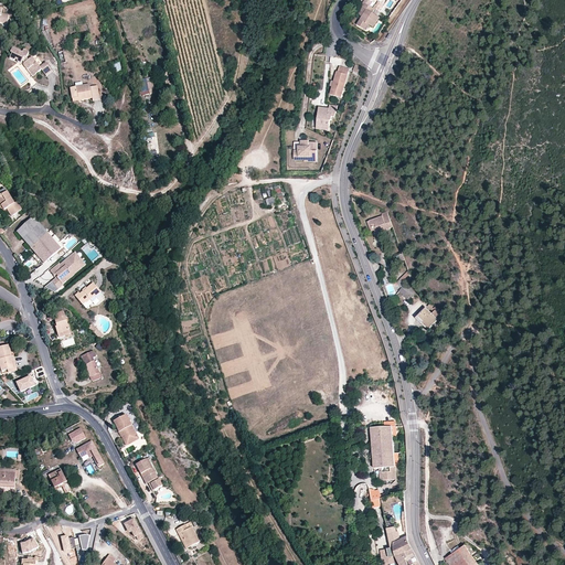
[(383,4),(379,1),(376,6),(375,4),(373,9),(375,10),(379,12),(383,4)]
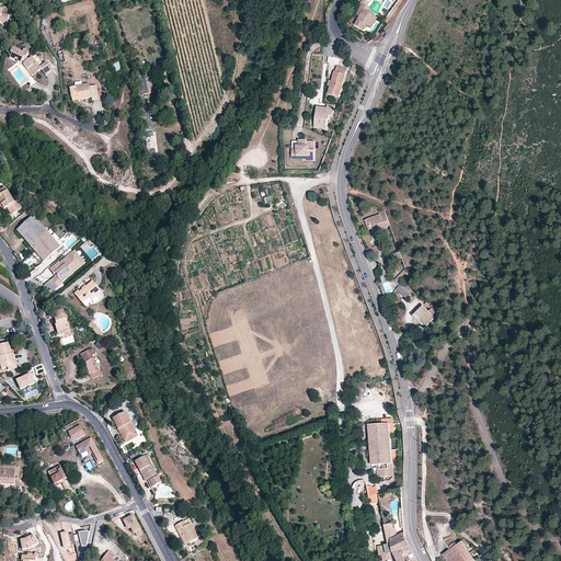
[(366,6),(361,2),(358,7),(361,8),(364,10),(359,16),(354,25),(362,29),(365,23),(370,27),(377,18),(370,13),(373,10),(370,9),(366,6)]
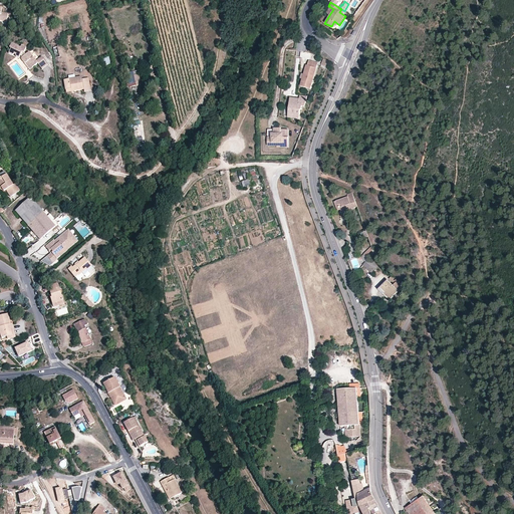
[(22,60),(24,63),(26,63),(28,62),(32,68),(38,63),(42,69),(47,64),(41,56),(36,60),(29,51),(25,54),(24,52),(26,47),(21,44),(20,47),(11,43),(9,47),(11,48),(8,53),(12,55),(14,55),(14,54),(15,55),(15,57),(18,58),(20,56),(21,57),(22,58),(21,59),(22,60)]
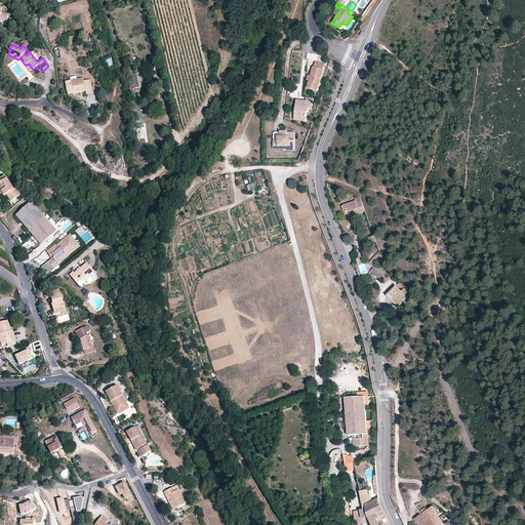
[(113,66),(112,58),(104,61),(106,68),(113,66)]
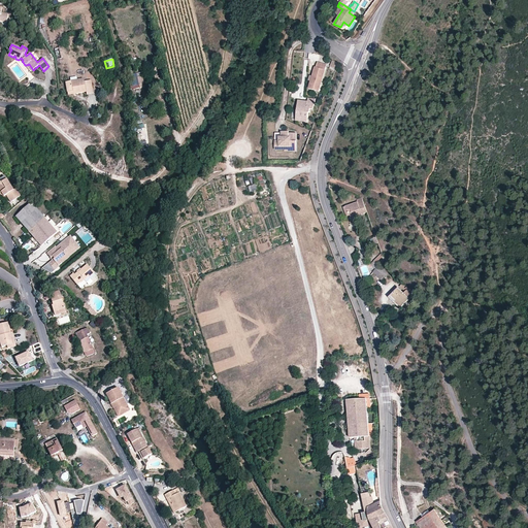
[(338,63),(332,60),(329,66),(336,69),(338,63)]
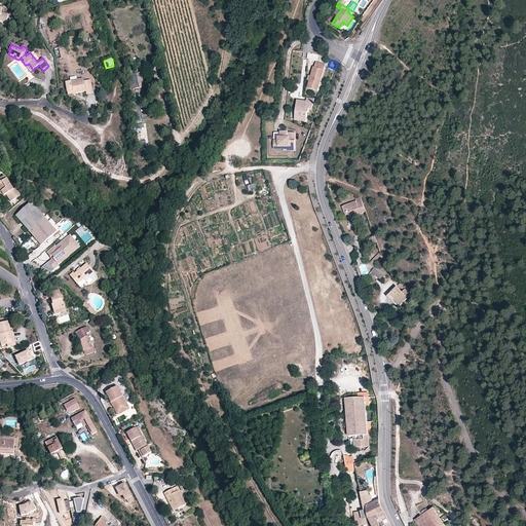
[(326,65),(316,62),(314,68),(313,67),(307,88),(317,91),(326,65)]
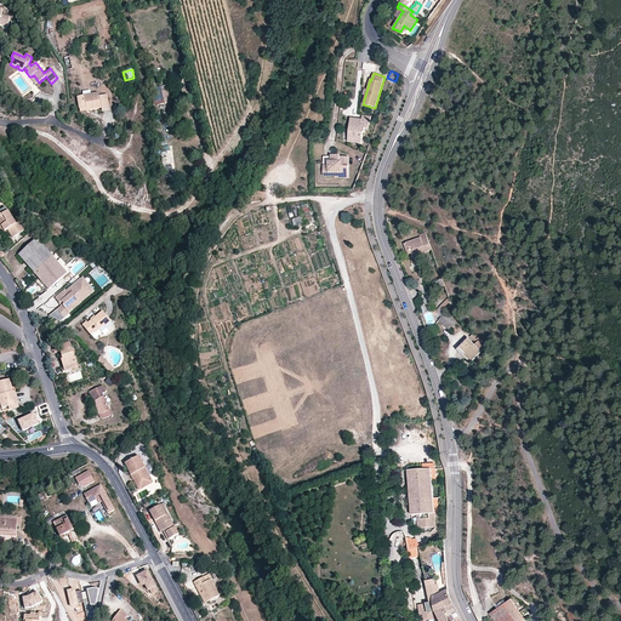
[(100,93),(91,95),(83,97),(77,97),(79,109),(90,108),(91,110),(102,109),(102,112),(109,110),(107,95),(100,96),(100,93)]
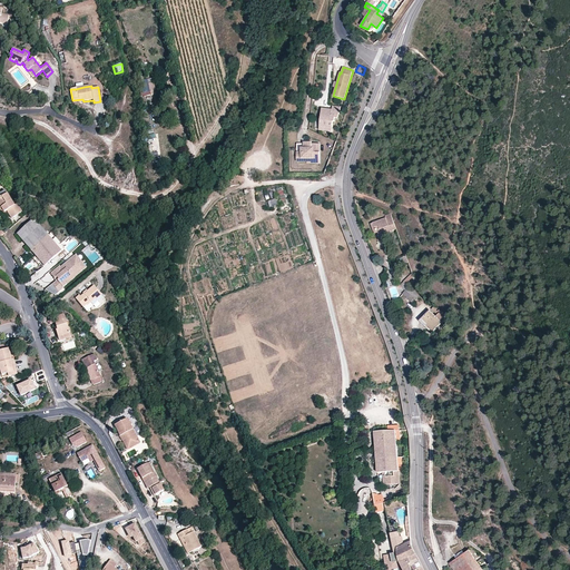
[(341,107),(333,106),(332,110),(322,109),(320,130),(332,131),(333,121),(334,123),(334,118),(337,118),(341,107)]
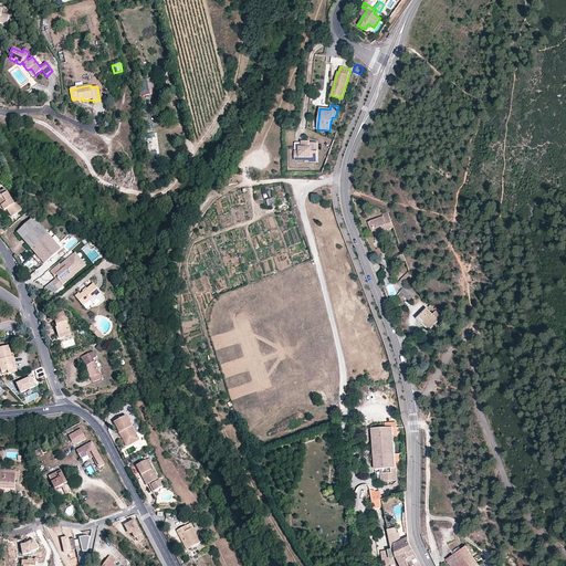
[(317,143),(310,143),(310,142),(302,142),(302,152),(295,152),(295,161),(305,161),(305,163),(317,163),(317,143)]
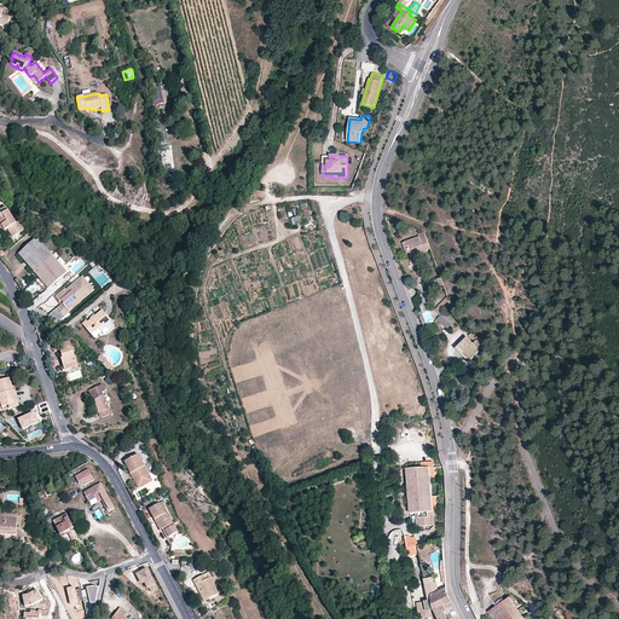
[(0,209),(0,225),(1,226),(3,229),(5,230),(7,229),(12,237),(23,231),(18,221),(15,224),(5,207),(0,209)]
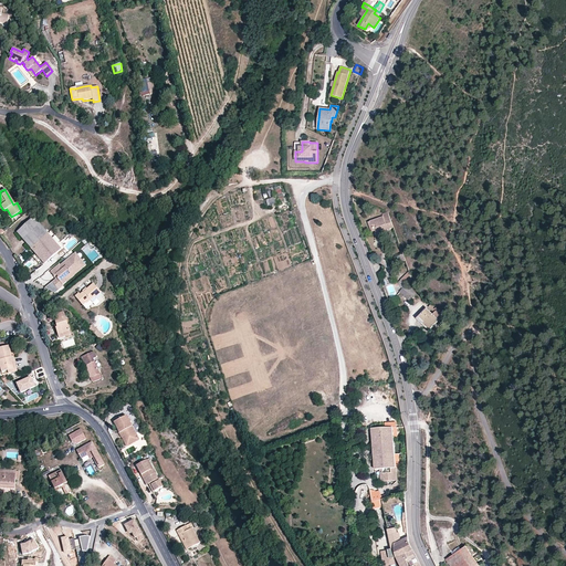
[(394,228),(388,213),(383,215),(384,218),(370,222),(374,229),(376,228),(379,237),(389,233),(388,230),(394,228)]
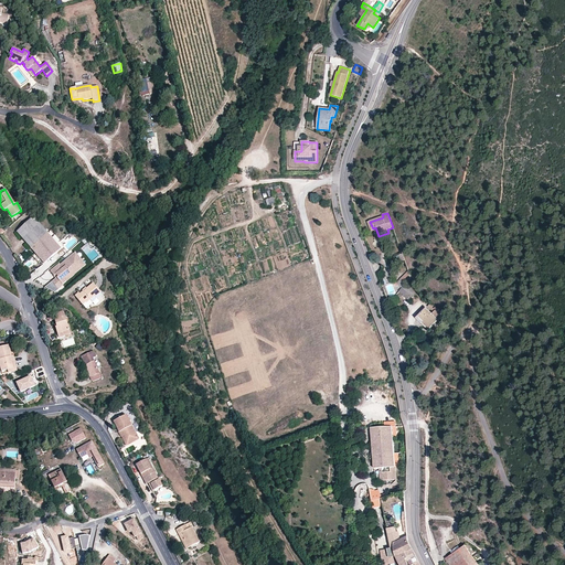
[(30,247),(46,233),(33,217),(17,232),(30,247)]
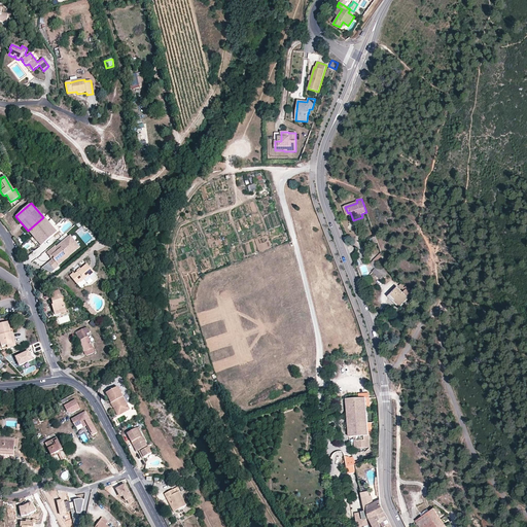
[(348,213),(345,207),(343,208),(346,216),(349,215),(352,222),(361,219),(362,217),(353,220),(350,212),(348,213)]
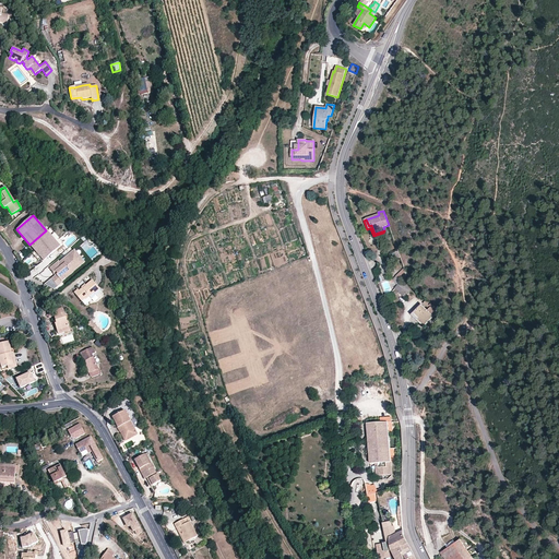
[(60,246),(46,230),(30,245),(34,250),(43,260),(44,260),(60,246)]
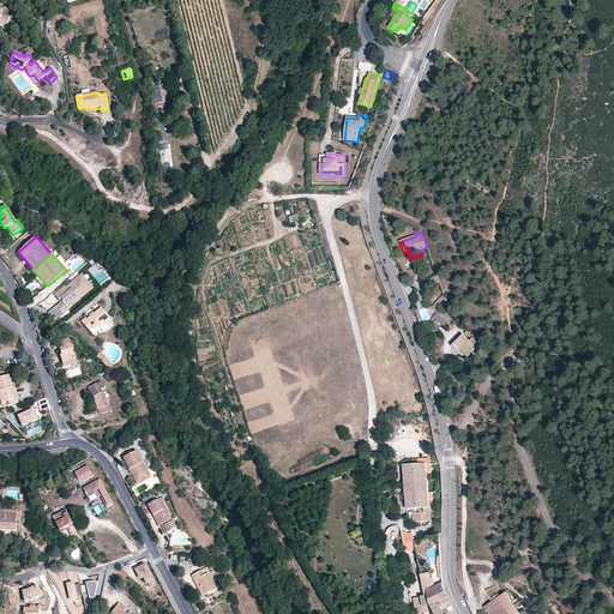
[(47,286),(37,275),(35,277),(42,286),(43,284),(46,287),(47,286)]
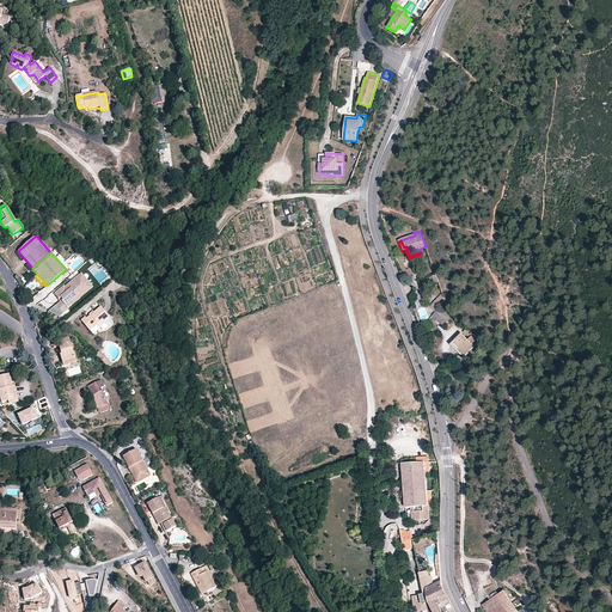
[(81,274),(80,275),(85,281),(81,283),(87,291),(78,297),(69,303),(72,305),(93,288),(81,274)]
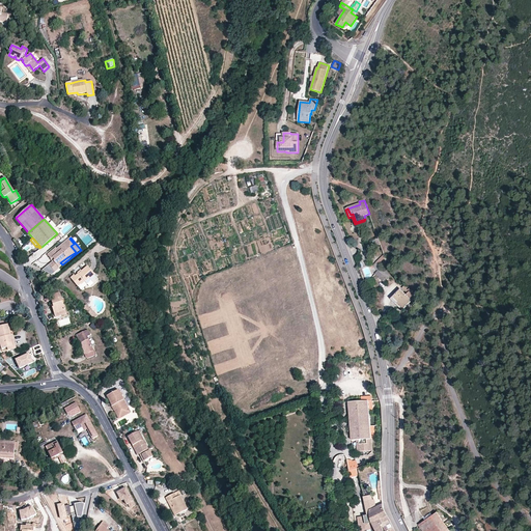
[(67,257),(76,252),(71,246),(74,244),(70,239),(56,250),(56,249),(48,255),(51,260),(53,258),(55,260),(53,262),(50,266),(55,272),(59,269),(59,268),(62,264),(60,262),(67,257)]
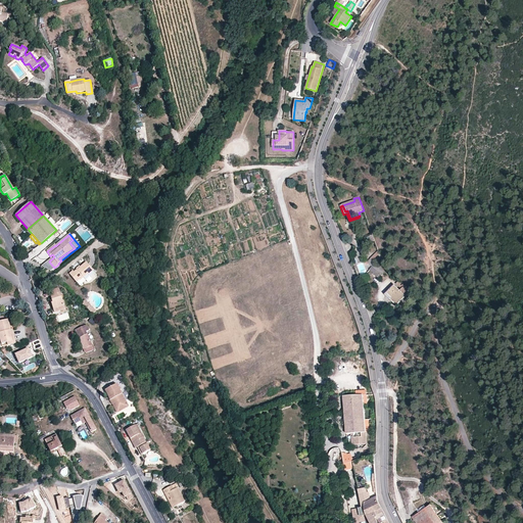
[(21,244),(26,249),(34,243),(30,238),(21,244)]
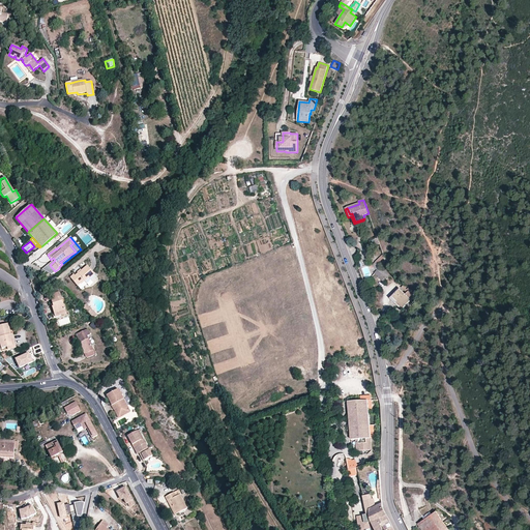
[(383,255),(376,263),(380,268),(381,267),(386,262),(383,255)]
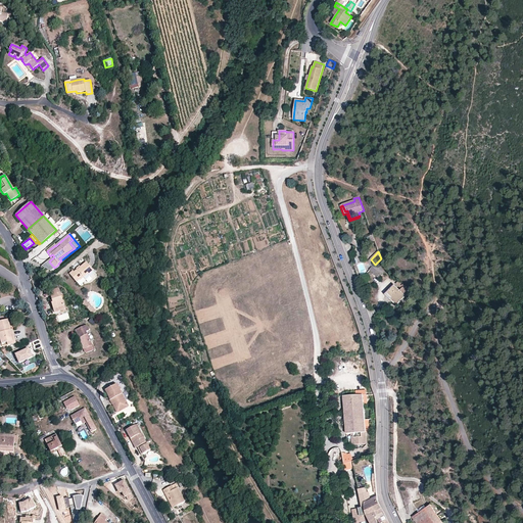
[(54,268),(49,262),(43,267),(50,271),(54,268)]
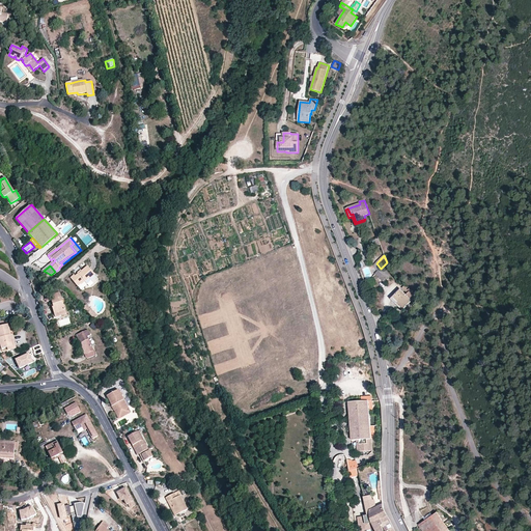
[(87,266),(81,270),(78,273),(75,276),(74,274),(71,277),(78,285),(81,283),(81,284),(89,277),(89,278),(94,274),(87,266)]
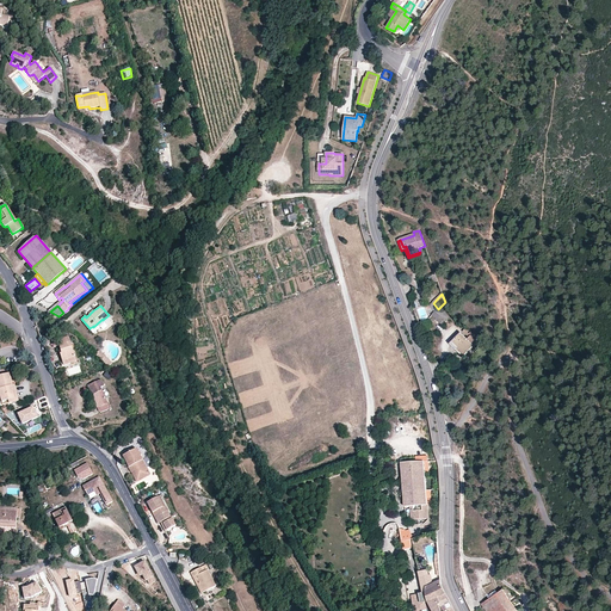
[(438,309),(434,313),(431,316),(442,326),(450,319),(439,308),(438,309)]
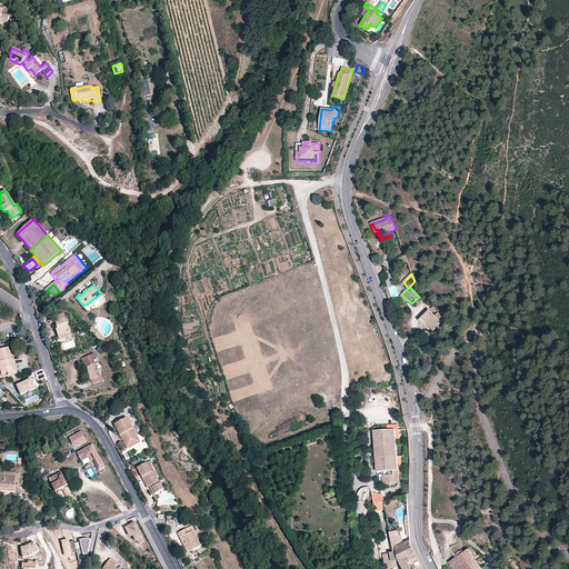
[(429,311),(420,319),(426,325),(423,326),(431,332),(447,317),(441,312),(439,315),(436,318),(429,311)]
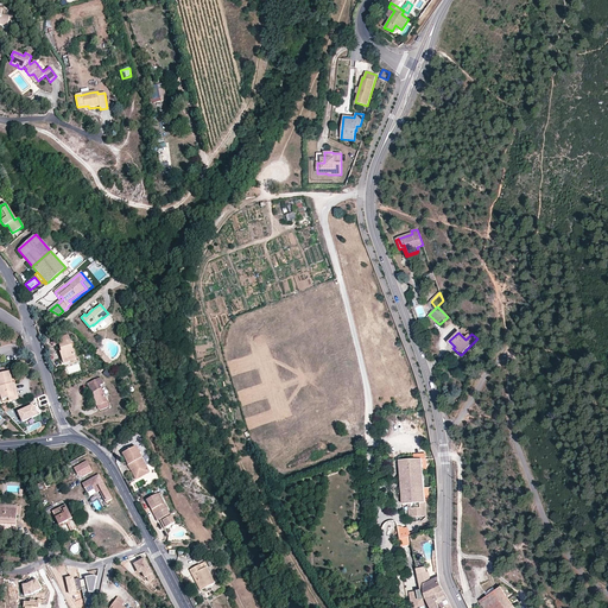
[(76,359),(69,335),(57,339),(62,352),(59,353),(63,363),(76,359)]
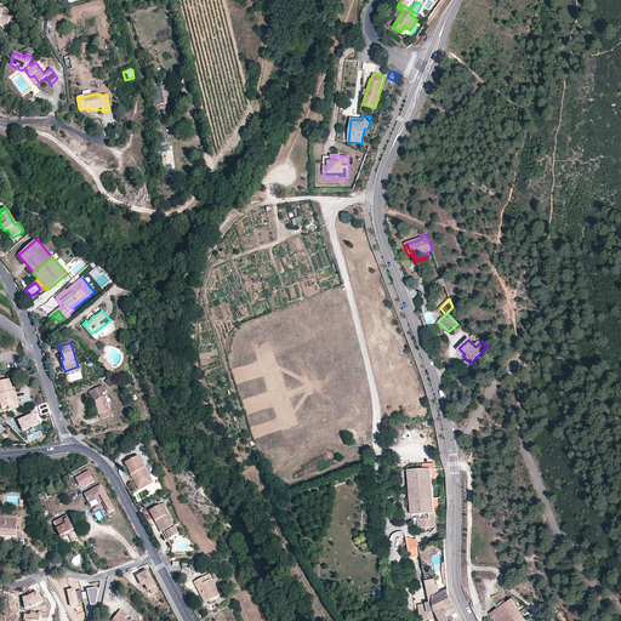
[(13,392),(10,380),(0,381),(0,399),(3,408),(9,406),(15,404),(12,392),(13,392)]
